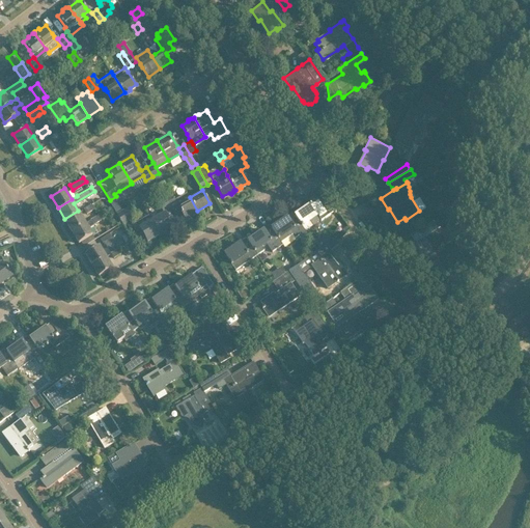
[(169,191),(163,194),(169,206),(175,217),(176,217),(174,214),(180,211),(184,216),(185,218),(197,211),(190,197),(186,191),(173,198),(169,191)]
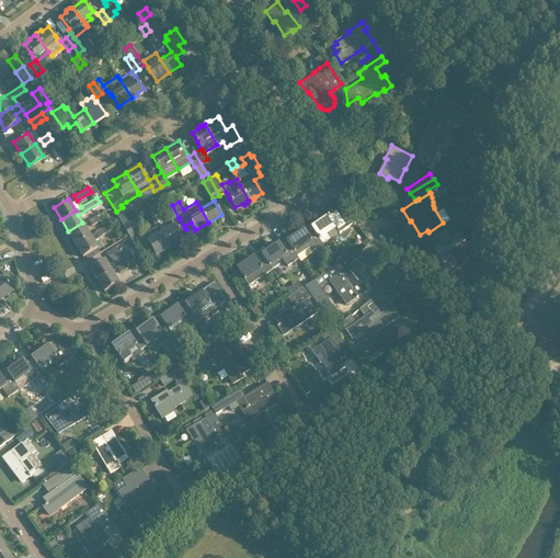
[(172,205),(166,209),(173,224),(179,232),(185,229),(179,218),(172,205)]
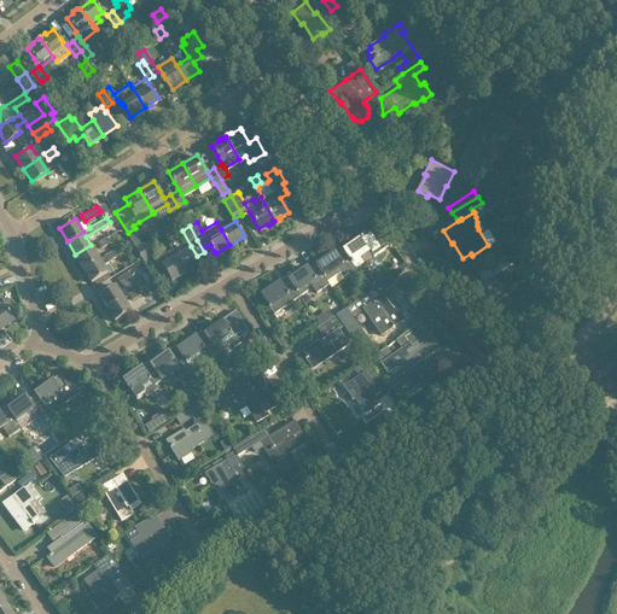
[(348,246),(343,249),(354,265),(359,262),(362,261),(359,255),(368,247),(373,253),(377,251),(388,244),(374,226),(361,234),(359,232),(351,237),(354,239),(355,241),(348,246)]
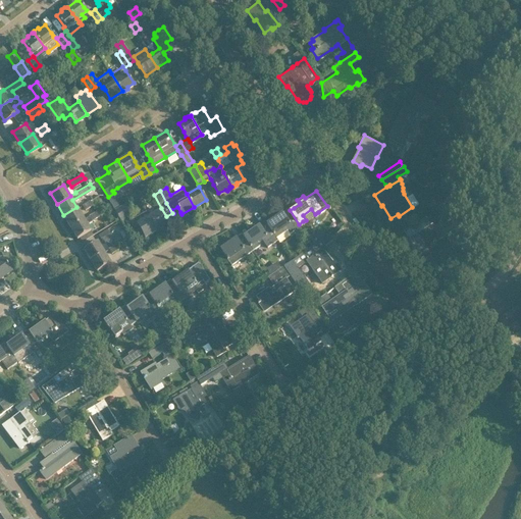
[(84,208),(93,204),(89,198),(81,203),(84,208)]
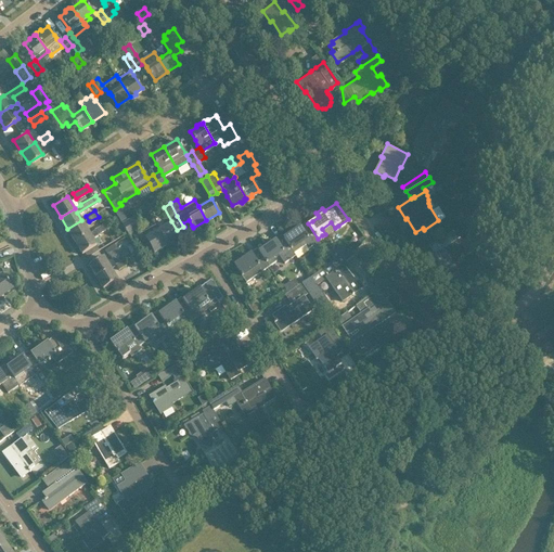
[(127,232),(139,226),(132,215),(120,221),(127,232)]
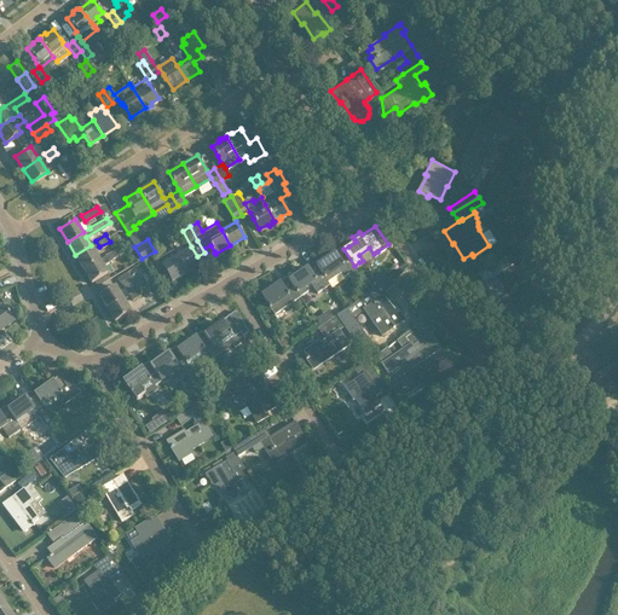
[(84,267),(99,257),(91,245),(75,255),(84,267)]
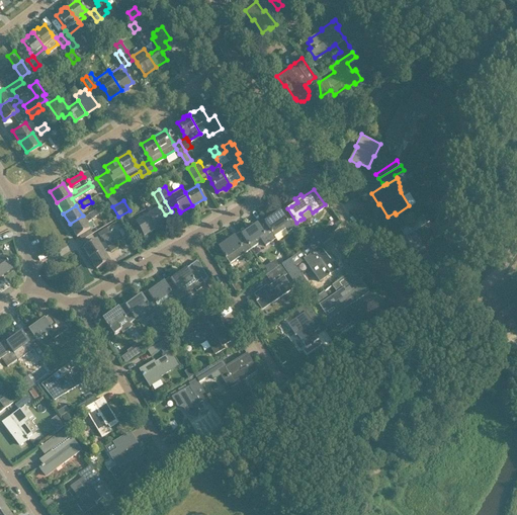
[(267,220),(265,222),(273,234),(276,233),(284,227),(287,230),(292,227),(296,233),(302,230),(296,223),(287,208),(286,207),(285,205),(278,209),(280,210),(267,220)]
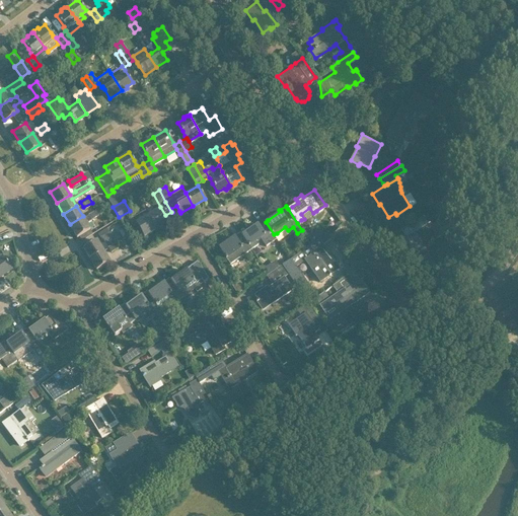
[(156,227),(168,220),(165,215),(160,207),(148,214),(156,227)]
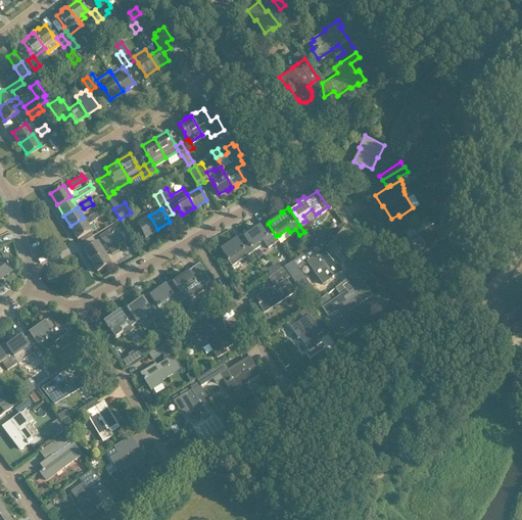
[(84,218),(70,226),(77,237),(79,236),(90,229),(91,229),(87,224),(92,221),(91,220),(99,215),(96,210),(95,209),(88,215),(88,216),(84,218)]
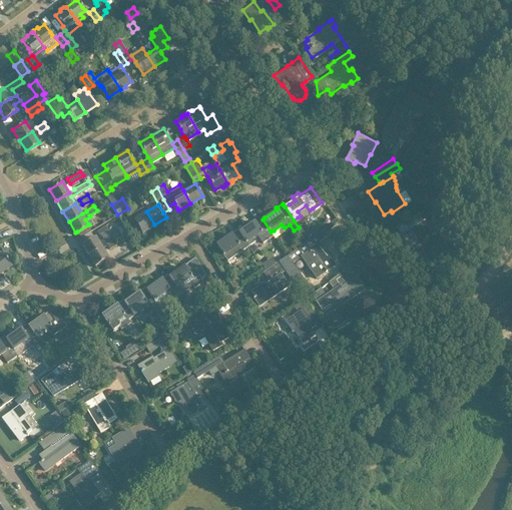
[(154,224),(146,211),(143,205),(128,213),(129,214),(131,217),(132,220),(135,219),(142,231),(154,224)]
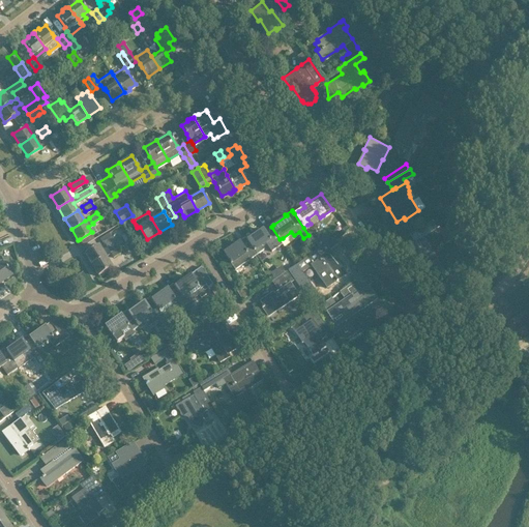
[(421,234),(438,225),(434,216),(417,227),(421,234)]
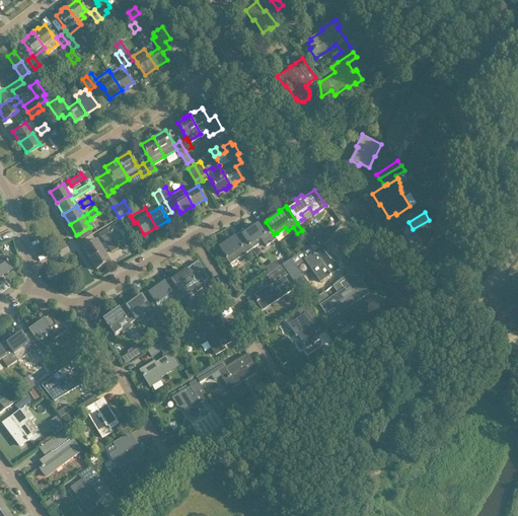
[(243,233),(242,234),(245,240),(248,243),(250,247),(251,245),(257,242),(255,238),(259,236),(260,235),(266,244),(276,237),(274,235),(274,234),(263,218),(256,222),(257,224),(243,233)]
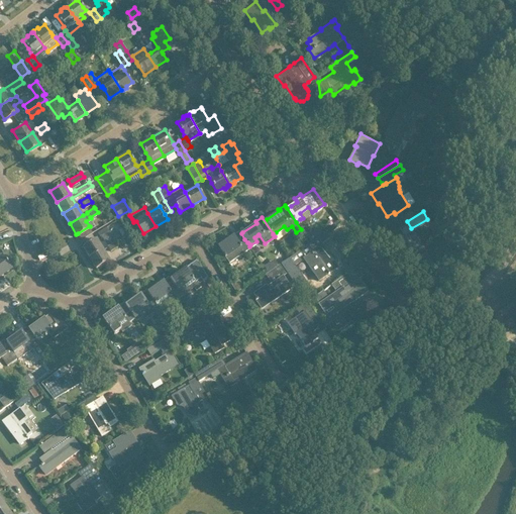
[(317,226),(306,234),(310,240),(321,232),(317,226)]
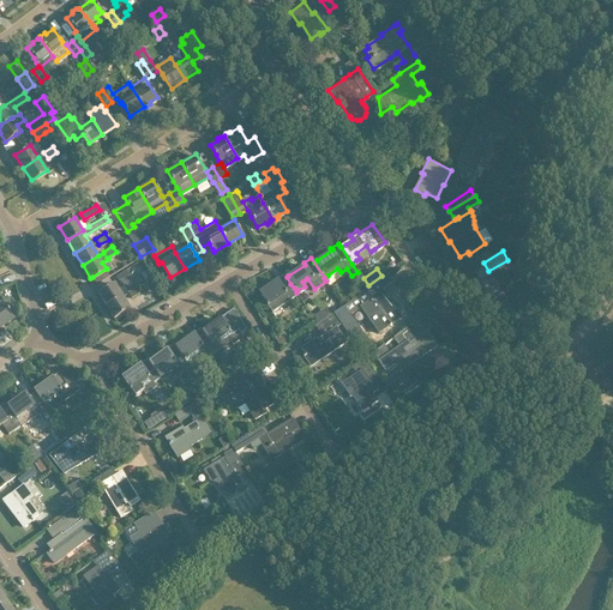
[(122,283),(132,277),(128,272),(120,278),(122,283)]
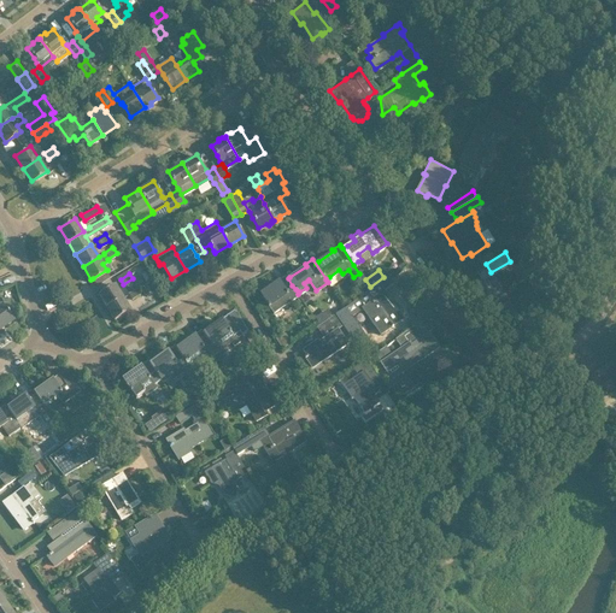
[(279,281),(260,294),(268,305),(273,312),(298,294),(295,289),(292,286),(288,278),(287,277),(285,273),(277,278),(279,281)]
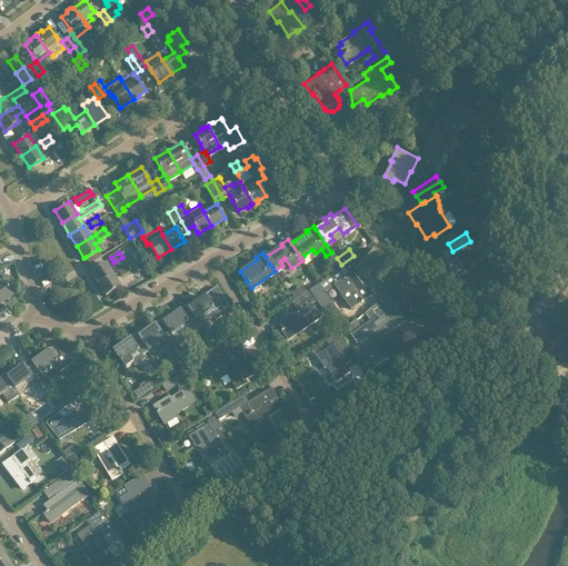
[(308,288),(308,289),(312,295),(334,324),(342,317),(324,290),(334,283),(340,291),(339,291),(350,307),(360,299),(369,294),(359,279),(361,278),(352,267),(349,261),(349,260),(342,265),(325,277),(319,280),(308,288)]
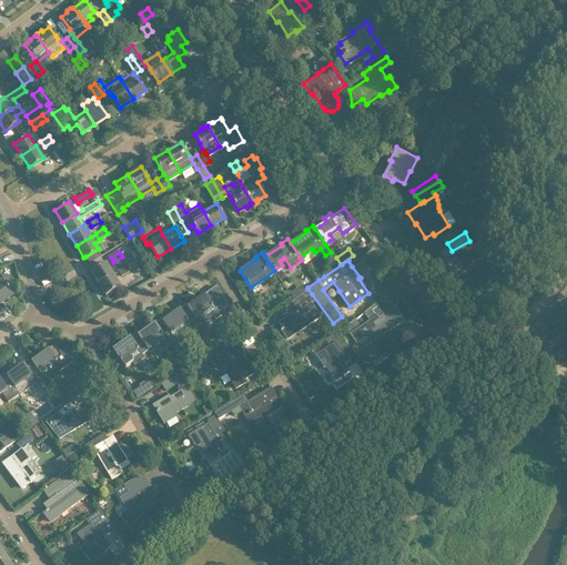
[(98,282),(112,273),(105,261),(90,270),(98,282)]
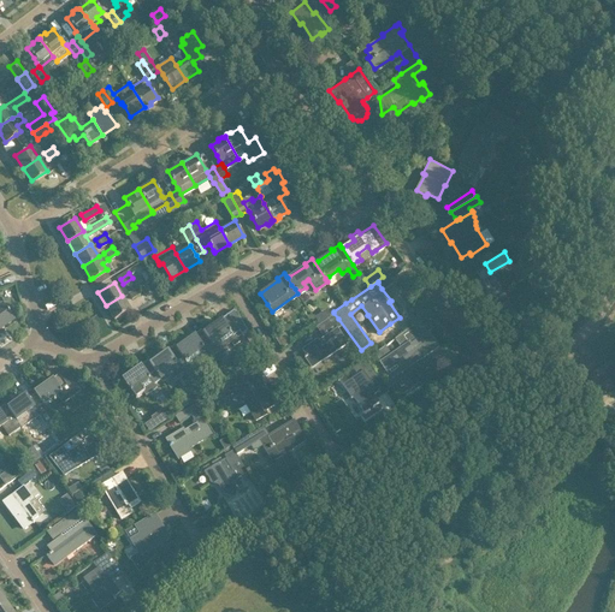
[(130,297),(140,291),(136,285),(126,291),(130,297)]
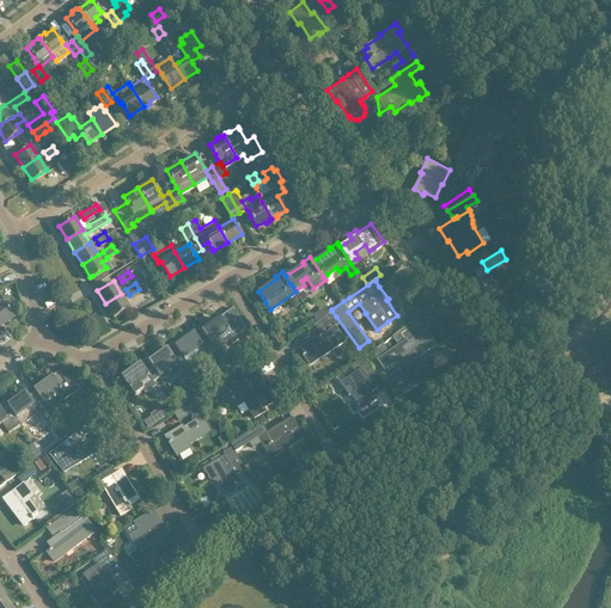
[(114,315),(129,306),(121,294),(105,304),(114,315)]
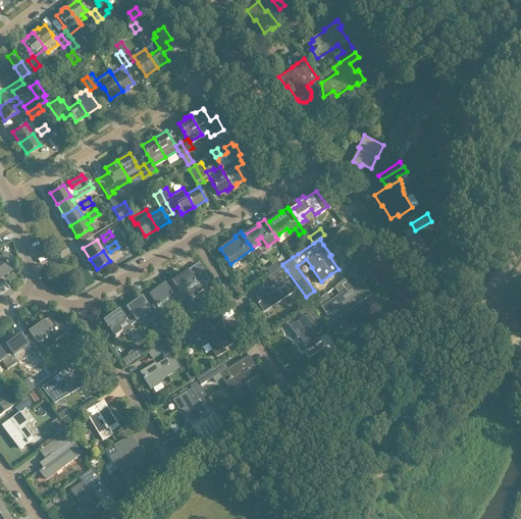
[(0,276),(11,269),(7,264),(7,263),(6,262),(0,253),(0,276)]
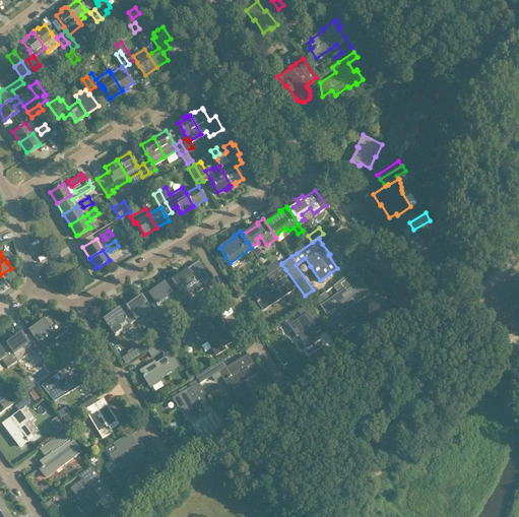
[(172,280),(182,296),(186,294),(194,286),(196,291),(197,289),(202,286),(200,283),(203,280),(208,277),(197,260),(191,264),(186,267),(187,269),(176,277),(172,280)]
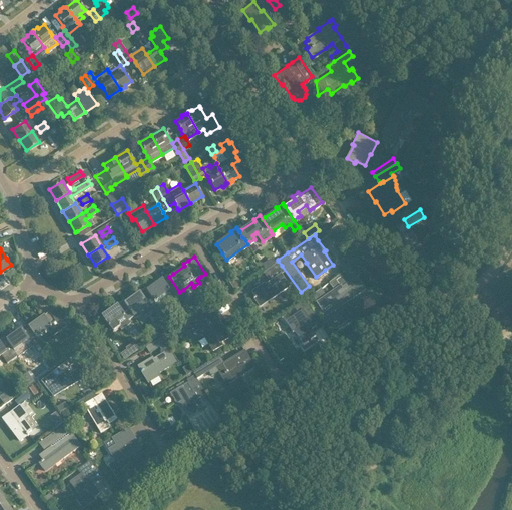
[(266,260),(261,264),(265,269),(270,266),(266,260)]
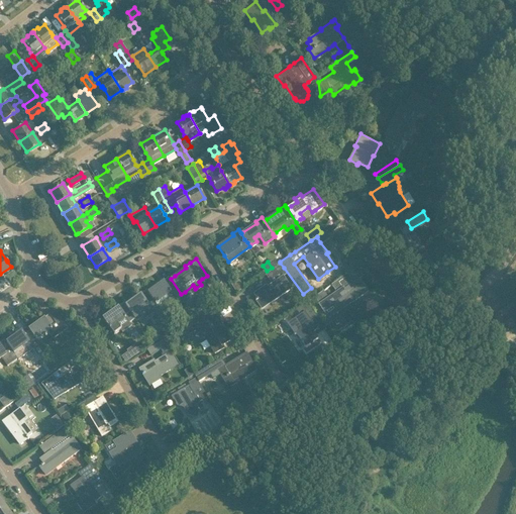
[(262,286),(253,292),(256,296),(254,298),(255,299),(261,305),(269,300),(273,297),(274,298),(285,291),(291,286),(283,274),(280,270),(282,269),(283,268),(284,268),(280,263),(265,273),(271,282),(266,285),(265,283),(262,286)]
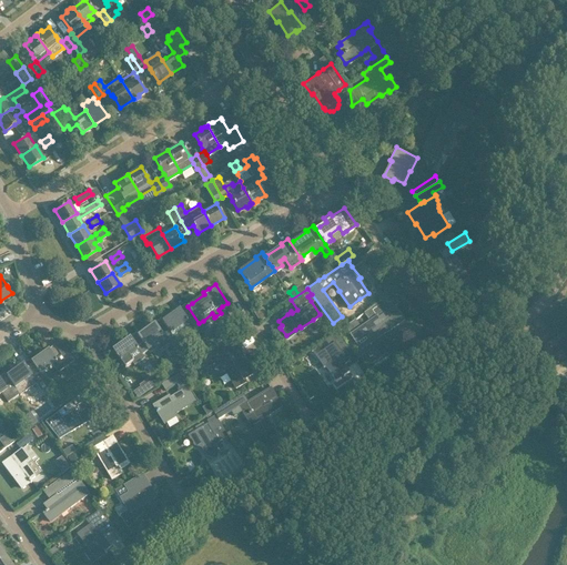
[(354,318),(344,324),(350,332),(355,341),(365,334),(368,340),(370,340),(370,339),(384,329),(385,331),(386,330),(397,322),(396,321),(401,318),(402,318),(393,305),(386,295),(385,294),(363,311),(368,320),(360,325),(354,318)]
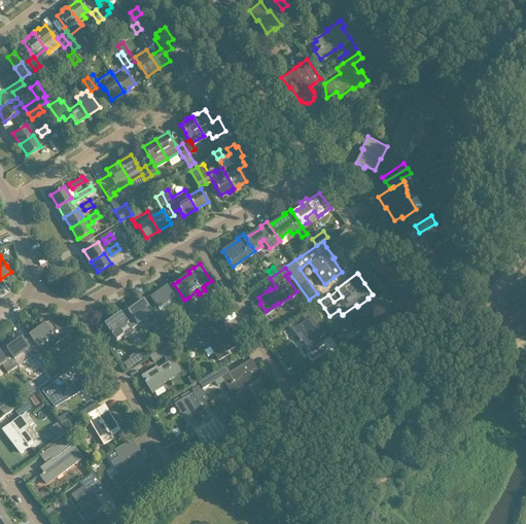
[(151,298),(150,298),(160,310),(171,302),(175,307),(184,300),(174,284),(173,282),(171,280),(166,284),(167,286),(153,295),(151,298)]
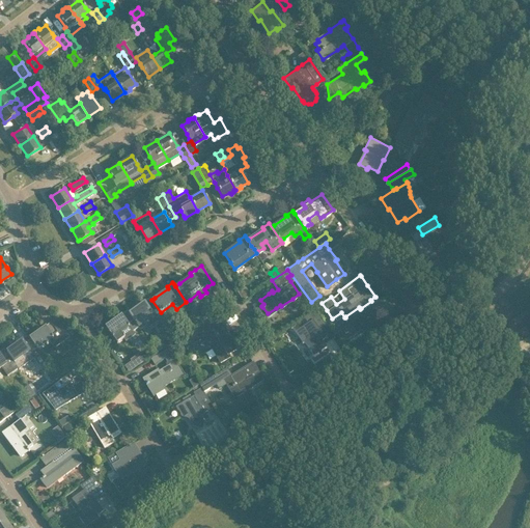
[(127,309),(126,309),(138,326),(138,325),(139,328),(146,323),(148,326),(158,318),(156,316),(161,312),(151,300),(152,300),(149,296),(143,300),(144,302),(130,312),(127,309)]
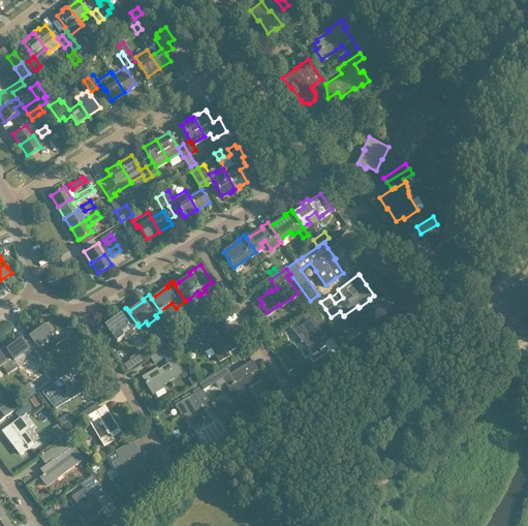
[(306,320),(292,329),(301,341),(302,340),(311,352),(317,349),(319,348),(318,348),(324,344),(320,338),(323,335),(323,334),(329,330),(330,330),(328,328),(322,319),(321,319),(313,307),(302,314),(306,320)]
